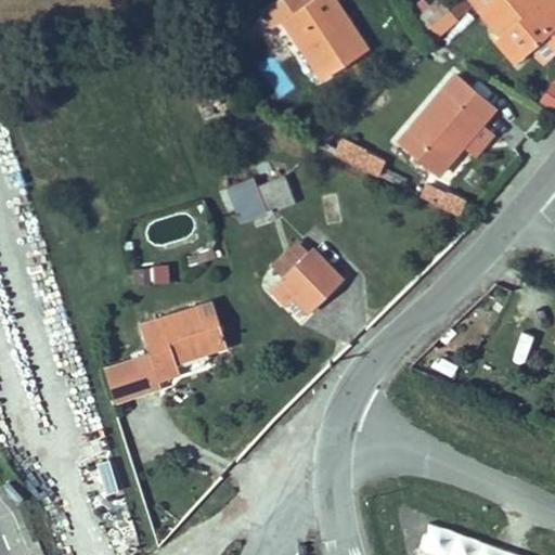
[(333,25),(315,0),(276,0),(263,9),(273,25),(284,18),(322,78),(368,48),(346,15),(333,25)]
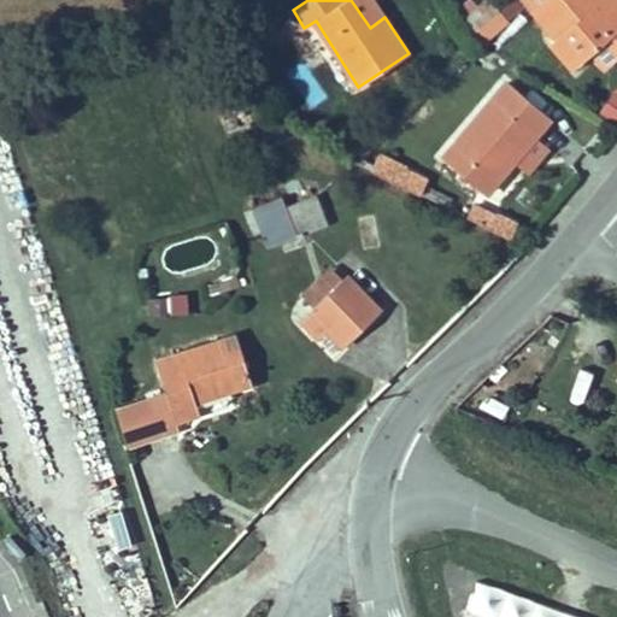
[(372,0),(351,0),(370,28),(385,17),(372,0)]
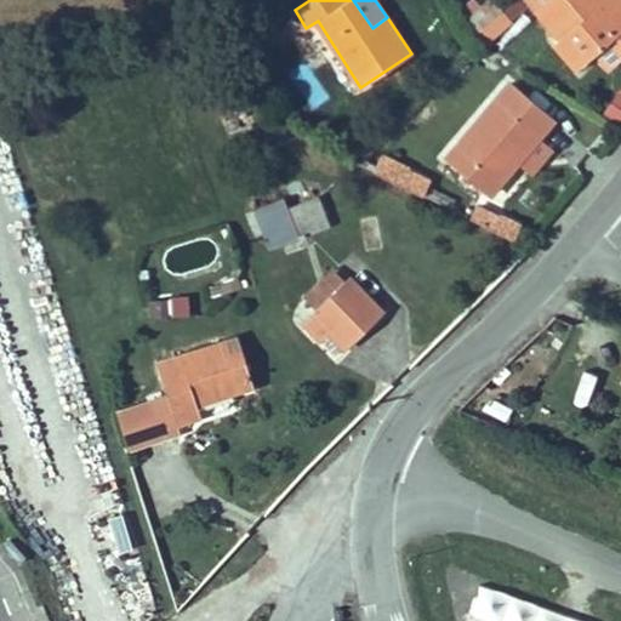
[(491,0),(469,21),(478,33),(505,11),(494,0),(491,0)]
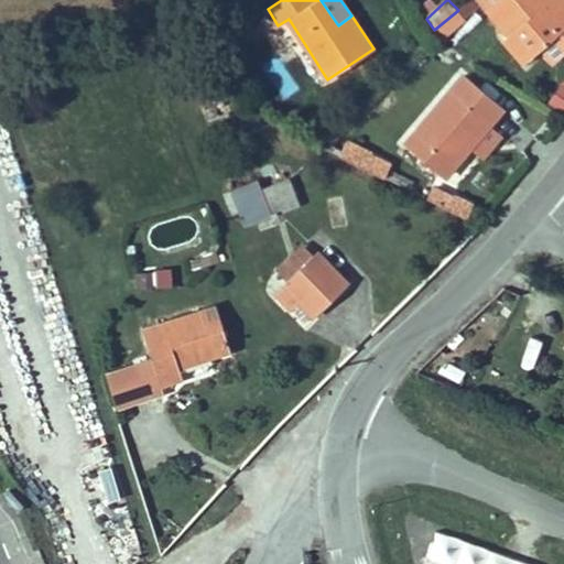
[(494,0),(486,7),(508,33),(501,39),(518,56),(532,45),(537,50),(540,47),(552,61),(563,50),(563,0),(553,11),(549,7),(555,1),(554,0),(494,0)]
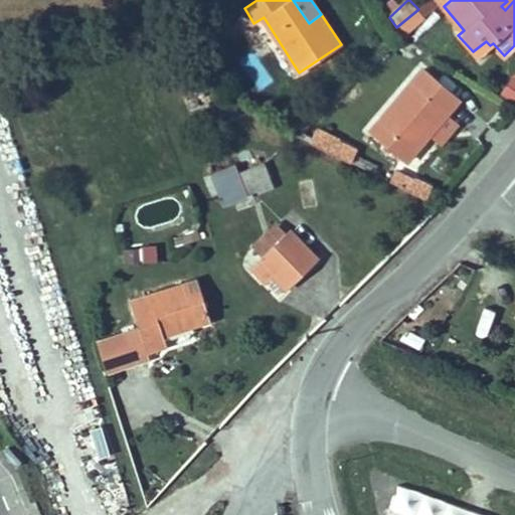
[(501,6),(505,10),(514,0),(506,0),(507,1),(501,6)]
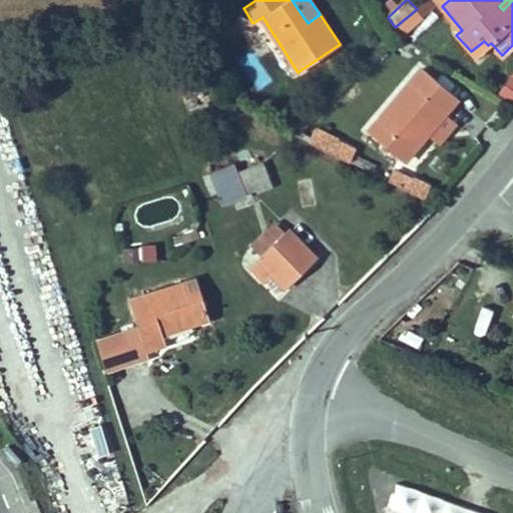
[(401,37),(422,16),(417,9),(395,27),(401,37)]
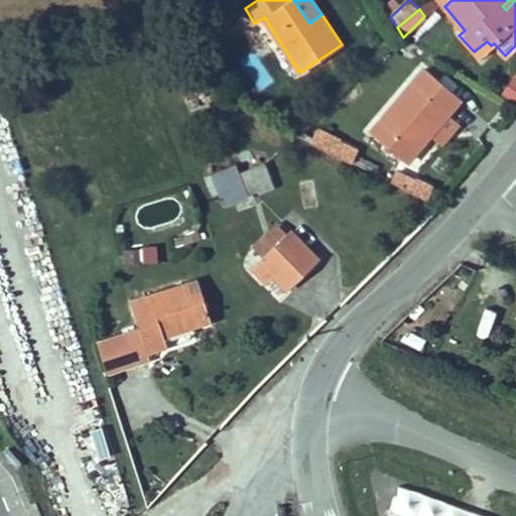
[(491,45),(487,41),(474,51),(478,56),(491,45)]
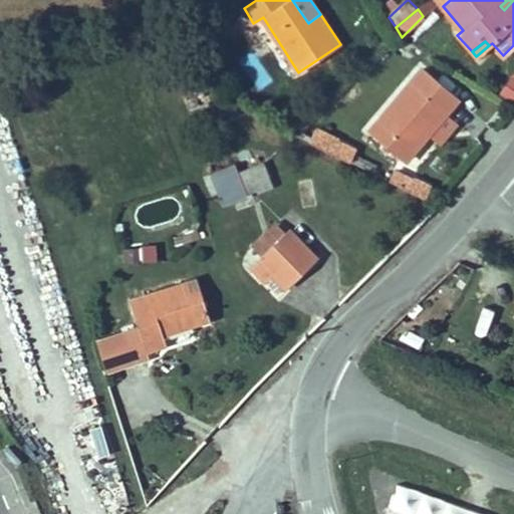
[(421,70),(370,130),(407,160),(430,132),(445,115),(458,100),(421,70)]
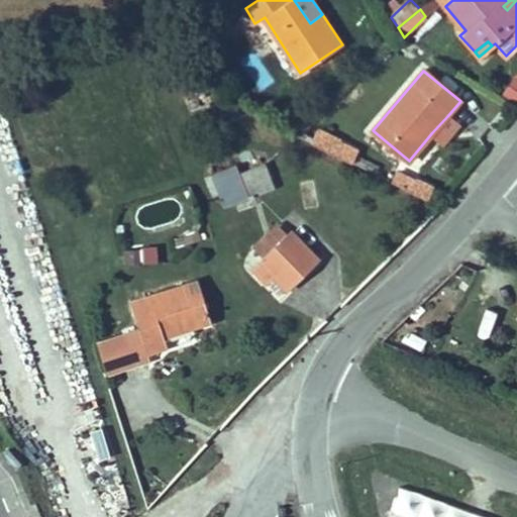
[(516,73),(502,93),(516,104),(516,73)]
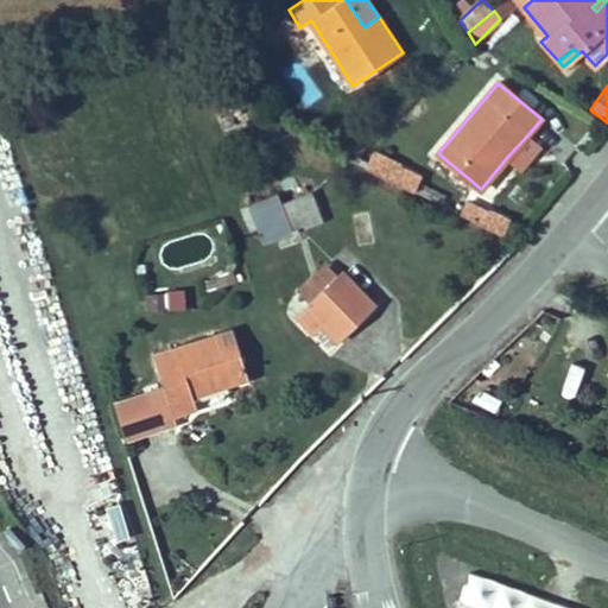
[(538,147),(526,137),(508,156),(521,168),(538,147)]
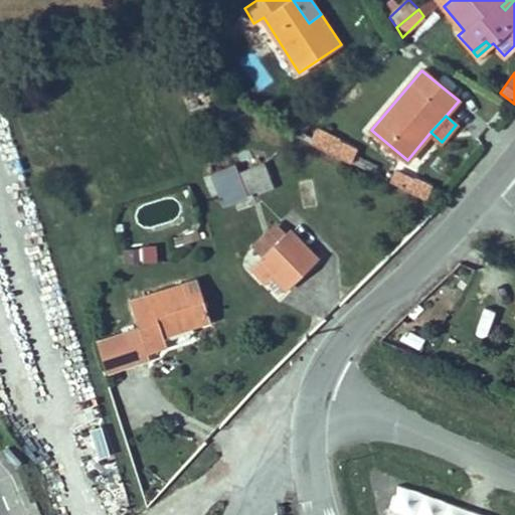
[(351,164),(357,150),(317,131),(310,145),(351,164)]
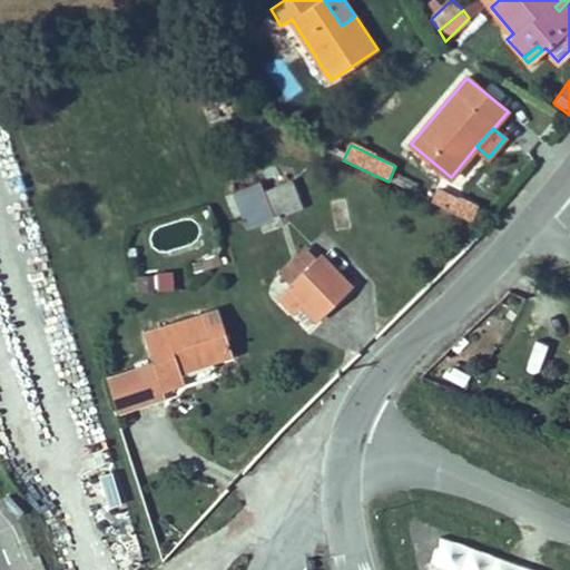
[(264,190),(261,183),(236,192),(251,228),(302,209),(291,182),(264,190)]
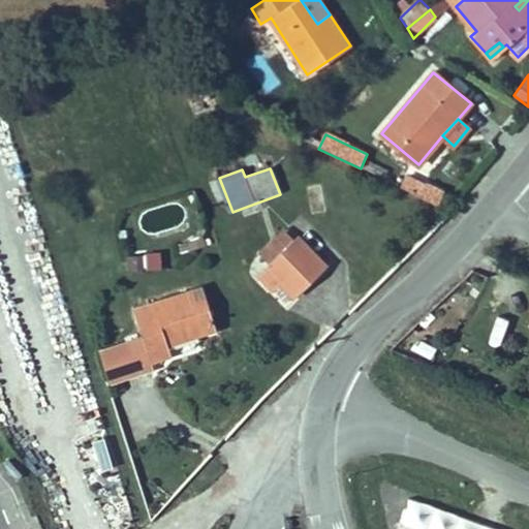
[(436,207),(443,192),(406,174),(399,188),(436,207)]
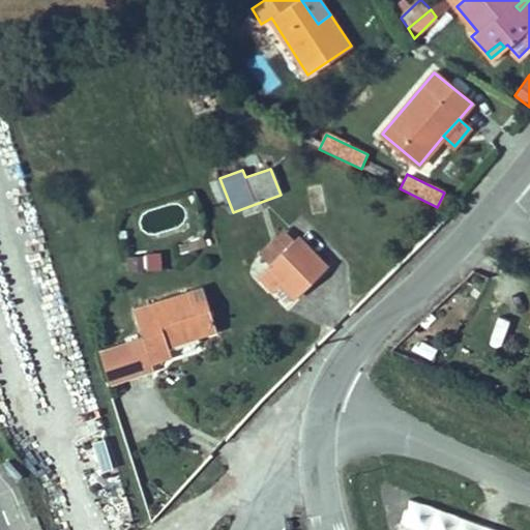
[(260,254),(270,265),(296,240),(285,229),(260,254)]
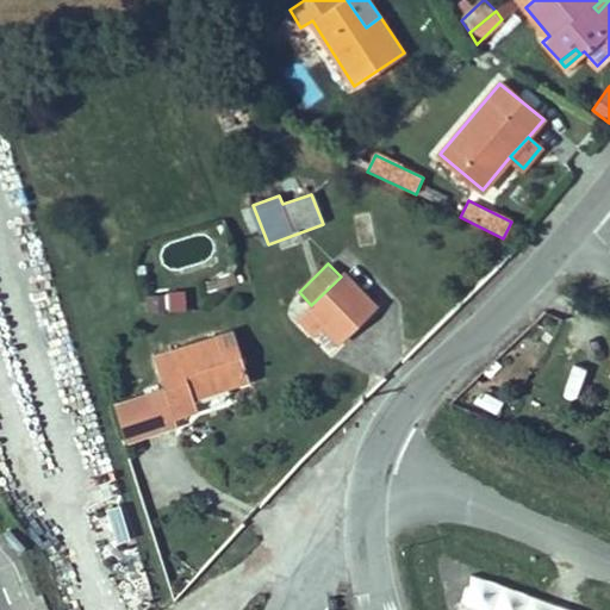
[(375,304),(344,272),(341,277),(311,305),(298,317),(329,349),(375,304)]
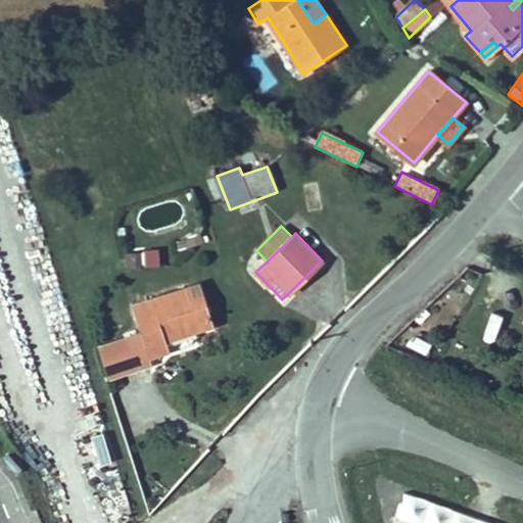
[(145,267),(144,247),(128,247),(128,267),(145,267)]
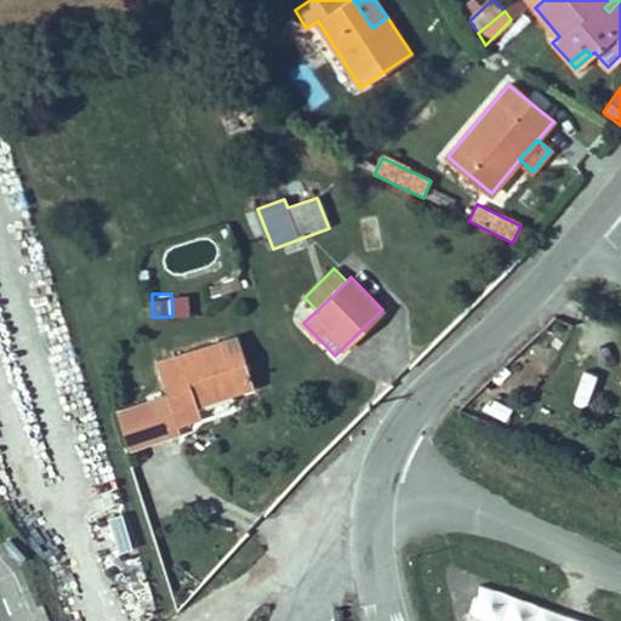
[(170,397),(152,403),(163,437),(182,431),(180,422),(201,415),(198,403),(254,386),(245,359),(231,364),(227,352),(224,342),(158,363),(170,397)]
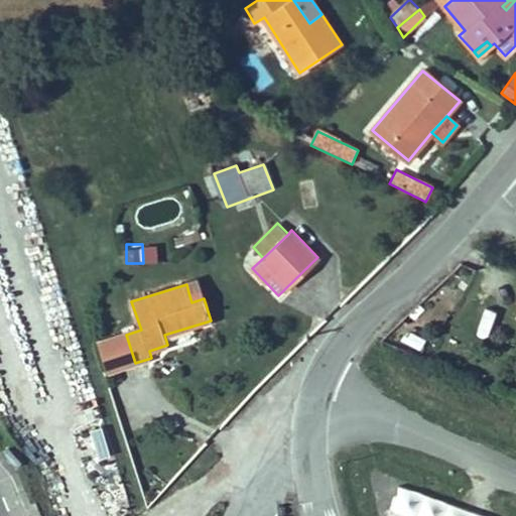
[(188,292),(191,302),(204,298),(202,288),(188,292)]
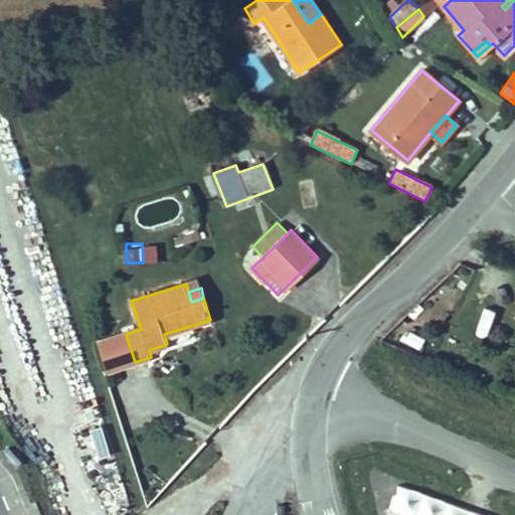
[(84,431),(87,459),(107,457),(104,428),(84,431)]
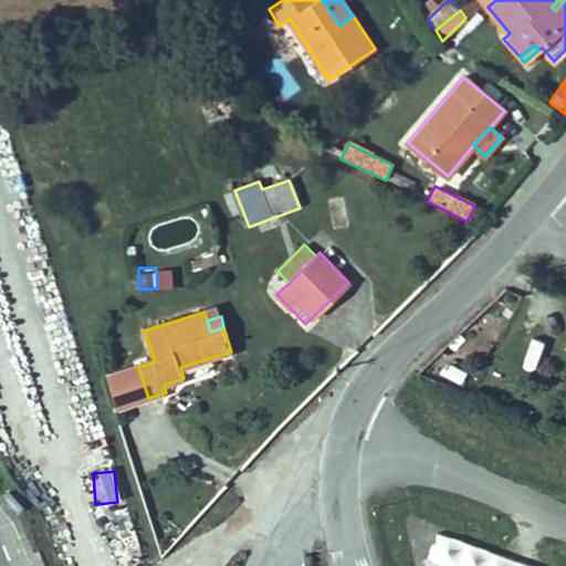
[(422,523),(407,565),(483,565),(491,546),(422,523)]
